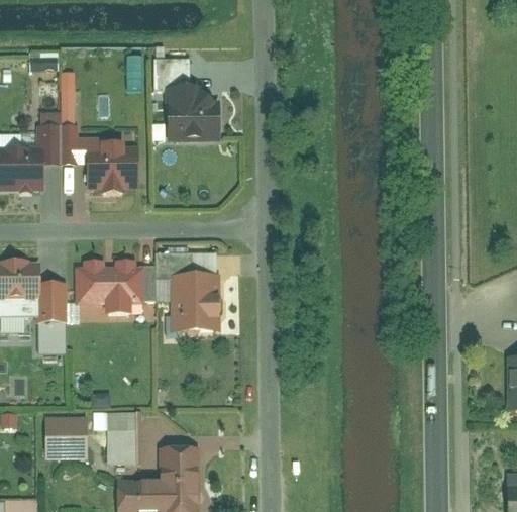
[(60,71),(59,53),(31,55),(32,73),(60,71)]
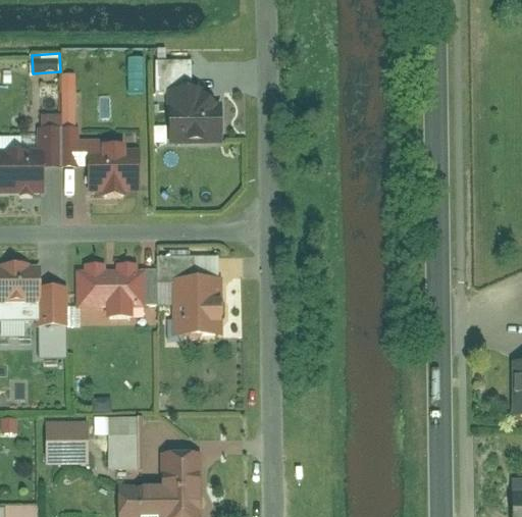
[(167,86),(168,143),(222,142),(222,103),(217,103),(212,94),(203,91),(203,85),(167,86)]
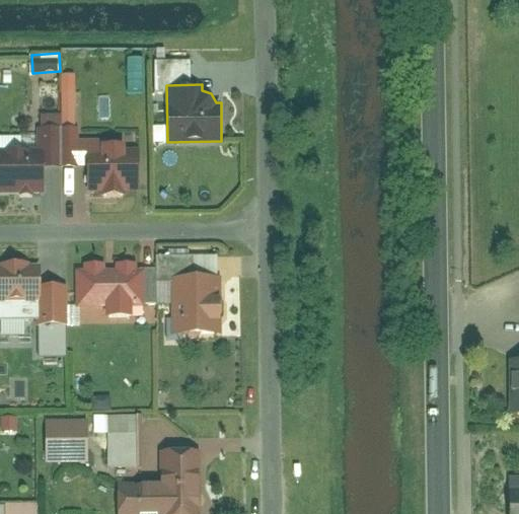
[(0,146),(0,191),(44,191),(44,146),(0,146)]
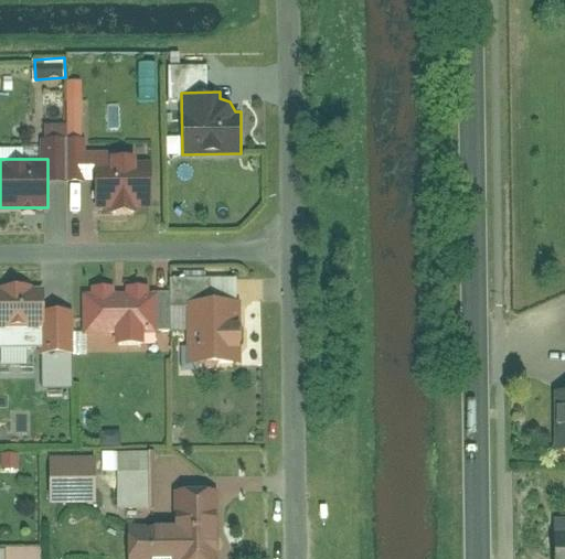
[(94,160),(95,206),(151,205),(150,159),(94,160)]
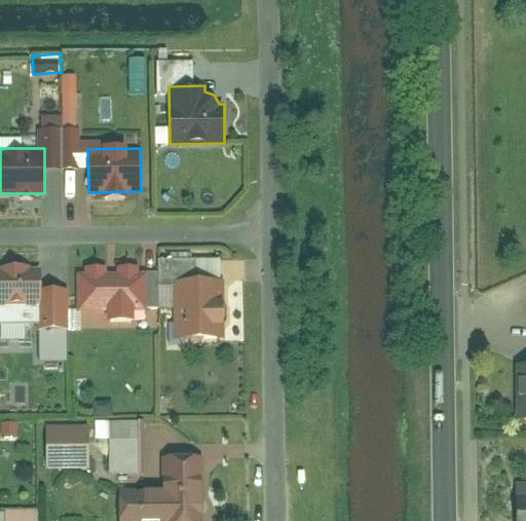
[(134,319),(134,307),(145,307),(145,270),(138,270),(138,264),(116,264),(116,269),(107,269),(107,264),(84,264),(84,270),(77,270),(77,307),(107,307),(107,319),(134,319)]
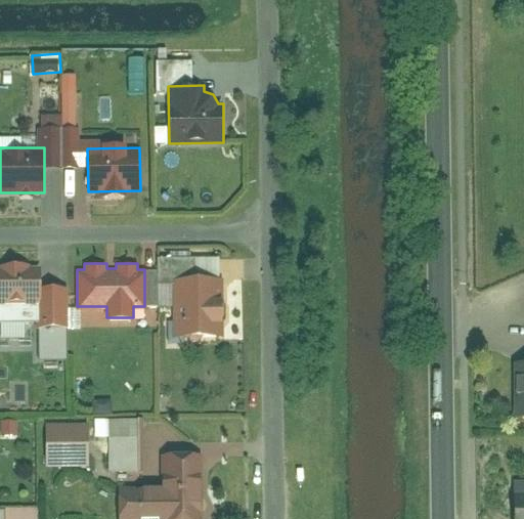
[(0,305),(41,305),(41,264),(0,264),(0,305)]
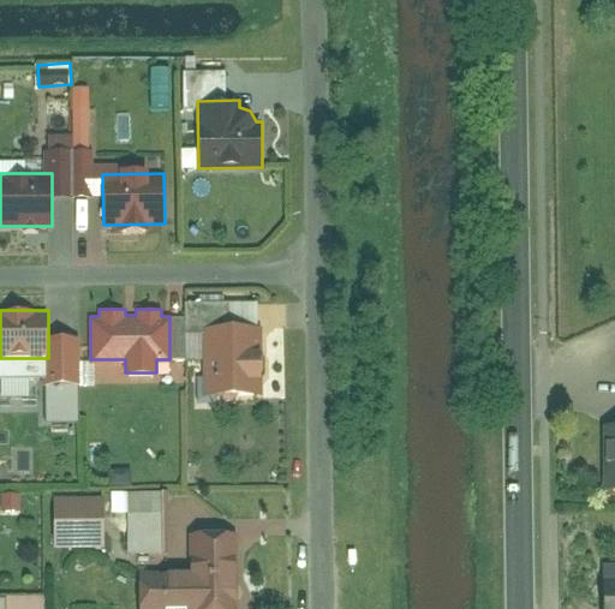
[(202,324),(203,393),(261,392),(261,324),(202,324)]
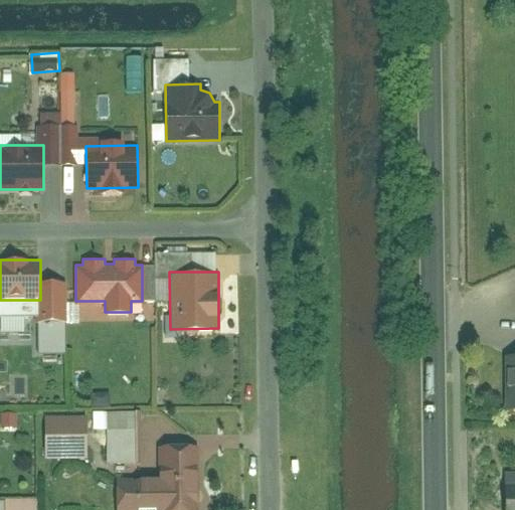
[(514,354),(500,355),(501,407),(514,406),(514,354)]
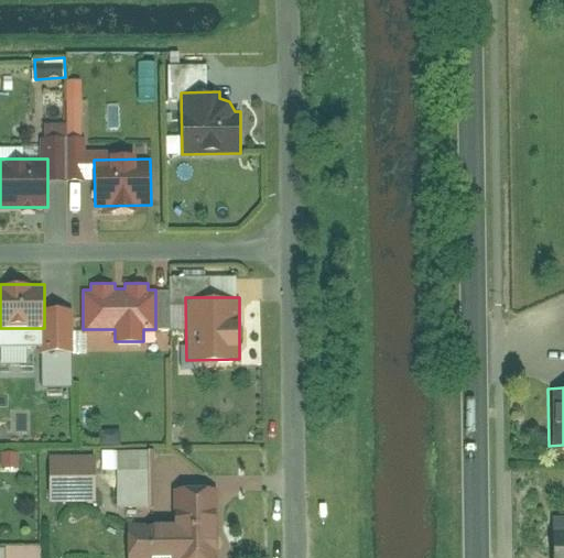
[(106,469),(119,469),(119,506),(153,505),(153,448),(106,448),(106,469)]
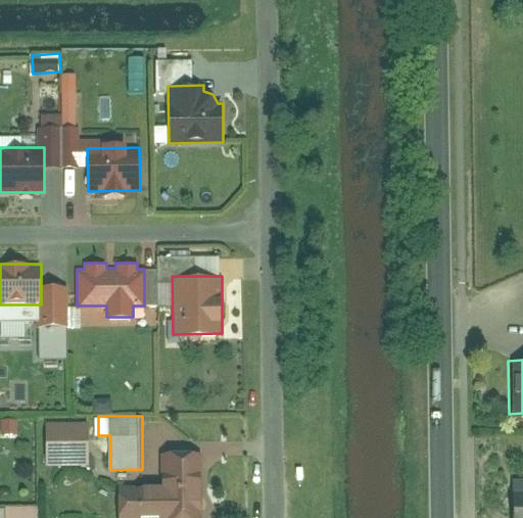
[(46,422),(46,464),(89,464),(88,421),(46,422)]
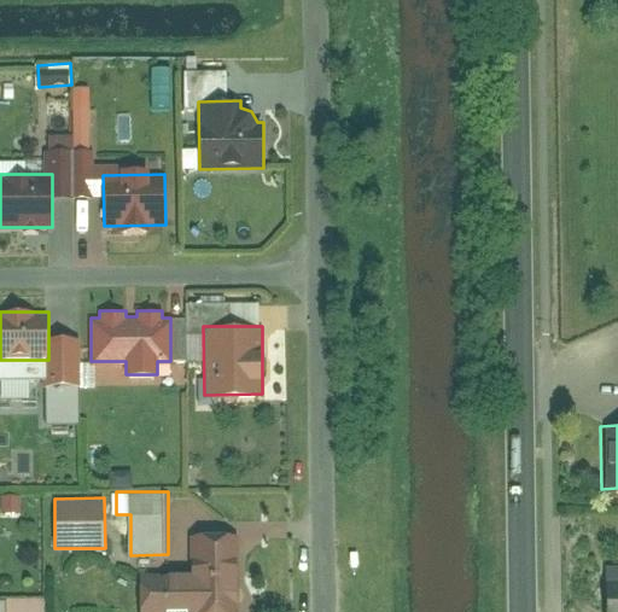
[(139,572),(139,611),(237,611),(237,535),(191,535),(191,572),(139,572)]
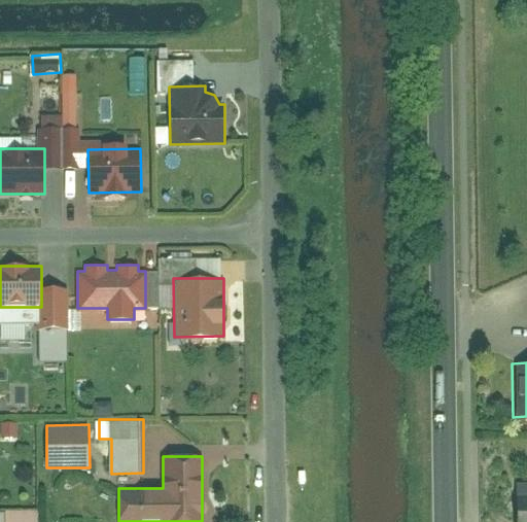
[(510,521),(526,521),(526,496),(511,496),(510,521)]
